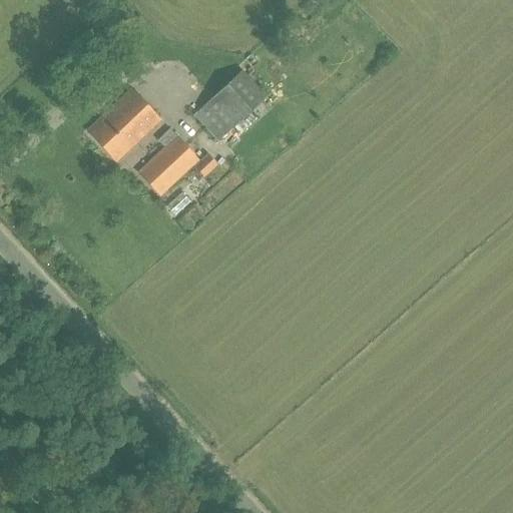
[(194,114),(218,141),(268,96),(242,69),(194,114)]
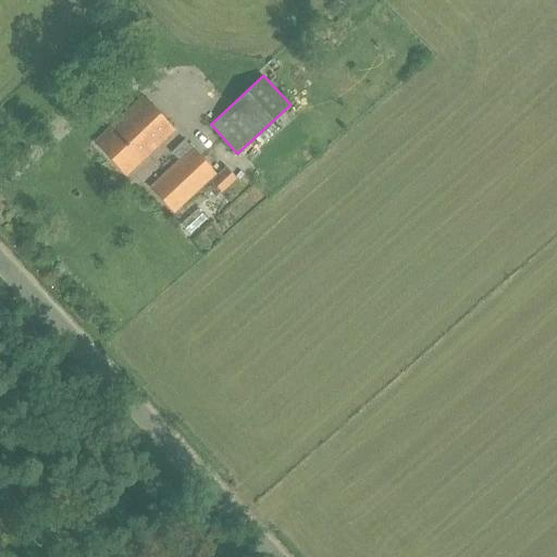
[(175,131),(144,98),(96,143),(126,176),(175,131)]
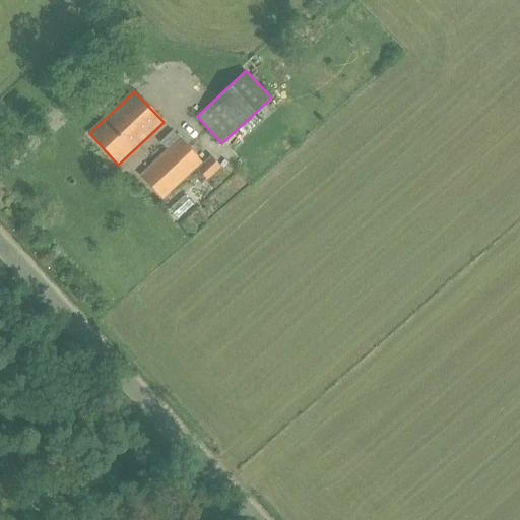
[(141,175),(161,197),(200,161),(173,132),(161,142),(168,149),(141,175)]
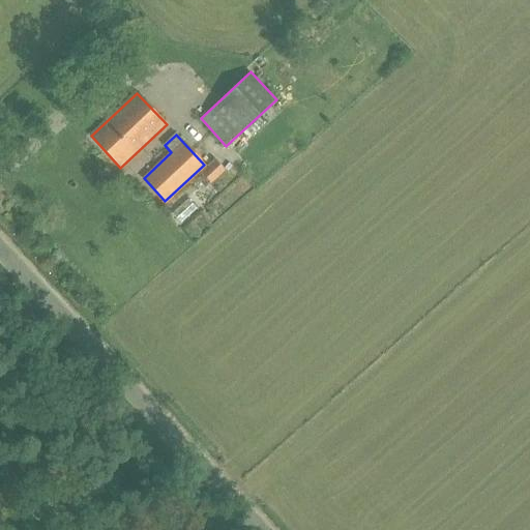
[(212,184),(226,171),(216,163),(203,175),(212,184)]
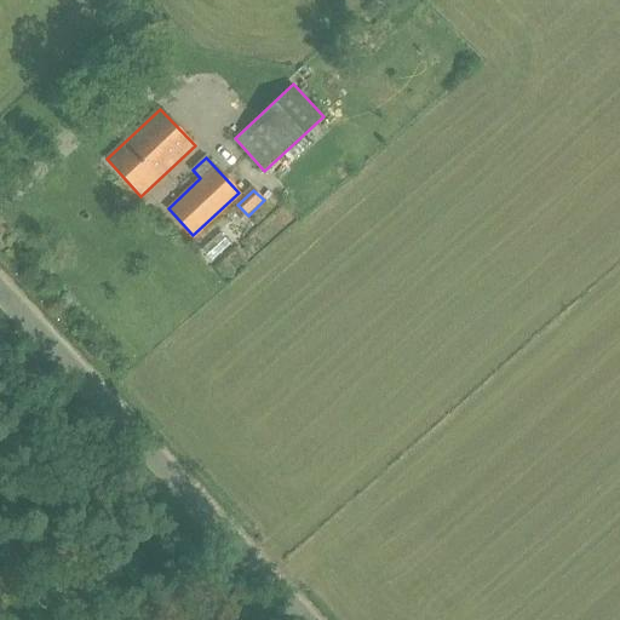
[(229,227),(211,244),(220,254),(240,239),(229,227)]
